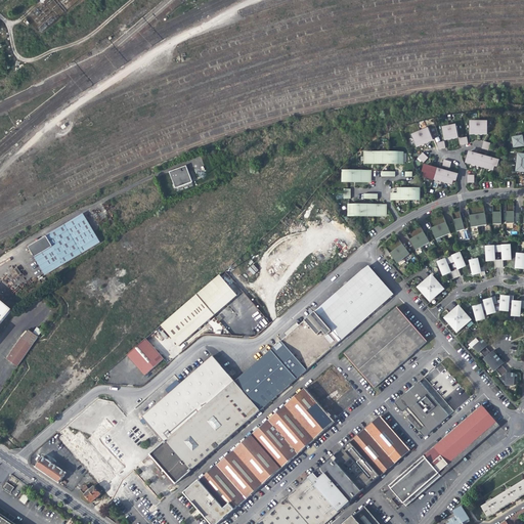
[(479,134),(479,122),(471,122),(471,133),(476,134),(479,134)]
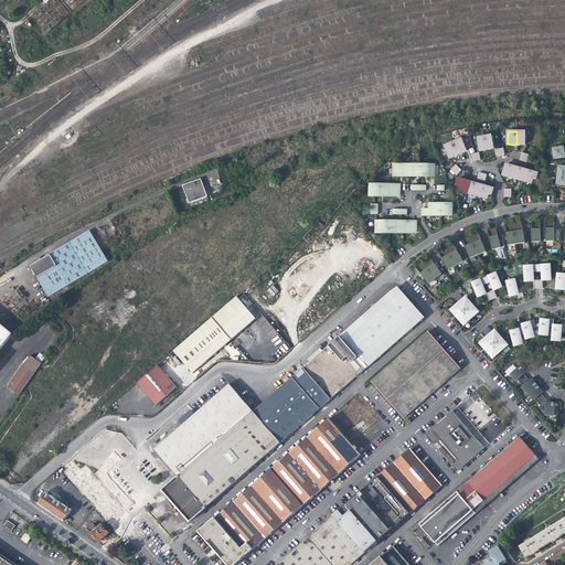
[(525,145),(525,131),(516,131),(516,145),(520,145),(525,145)]
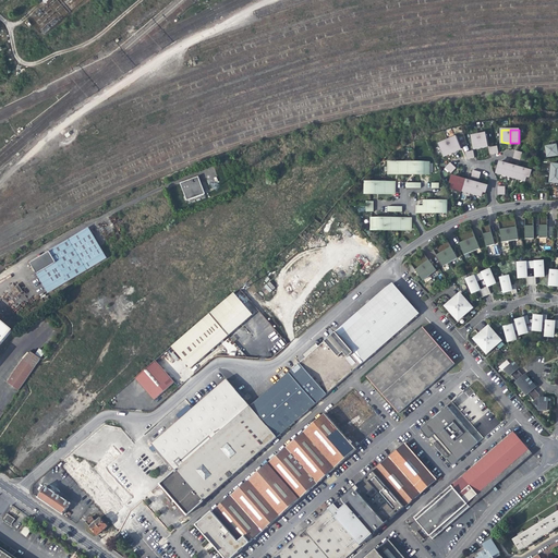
[(487,146),(485,134),(478,135),(481,147),(485,146),(487,146)]
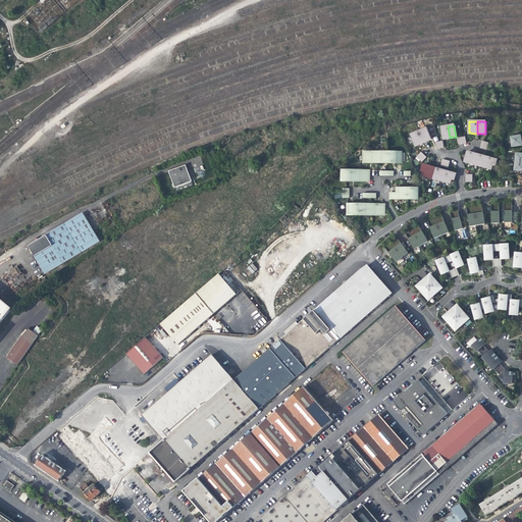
[(450,138),(448,126),(441,127),(444,139),(448,138),(450,138)]
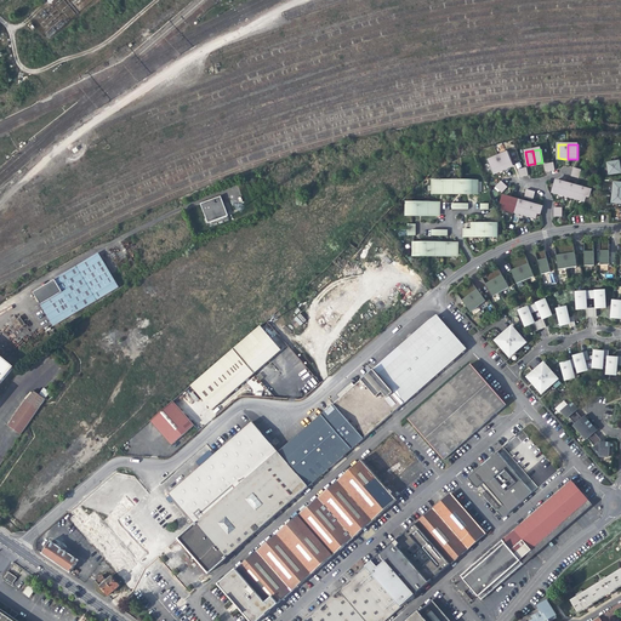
[(499,157),(503,170),(508,167),(513,166),(507,153),(499,157)]
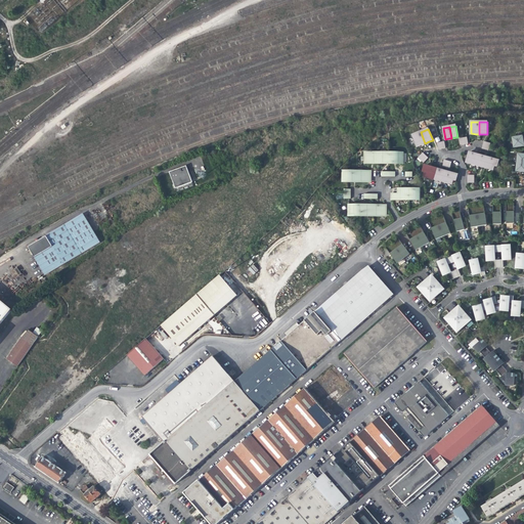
[(425,143),(421,132),(412,135),(418,146),(422,144),(425,143)]
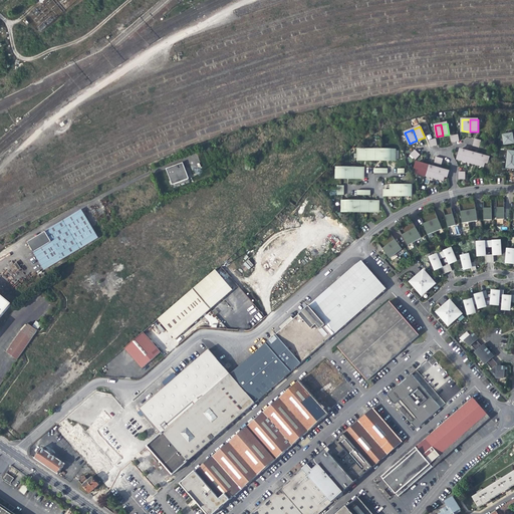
[(513,133),(503,136),(504,143),(507,144),(512,144),(513,143),(513,133)]
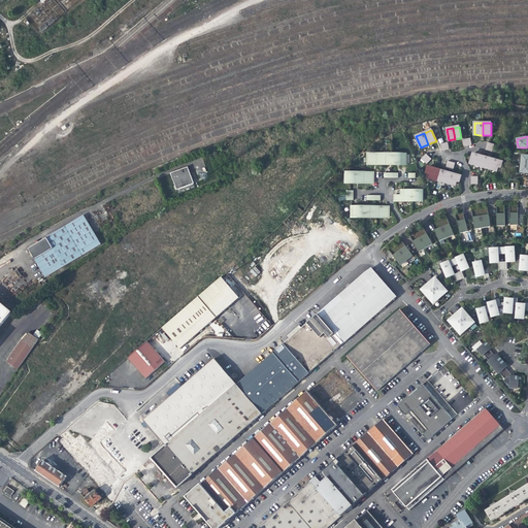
[(464,146),(472,144),(471,144),(470,138),(466,138),(463,139),(464,146)]
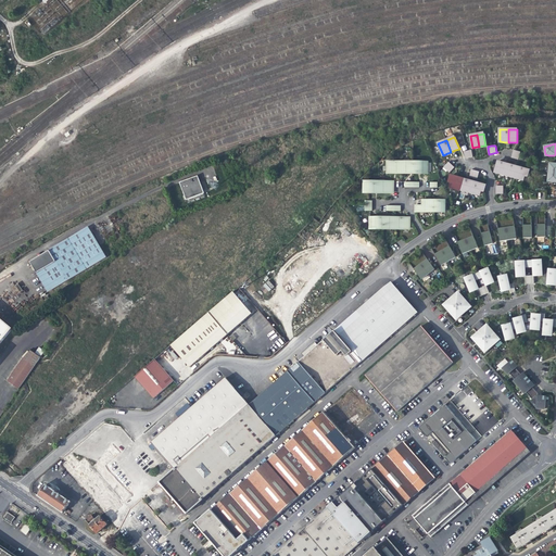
[(512,158),(518,160),(520,152),(514,150),(512,158)]
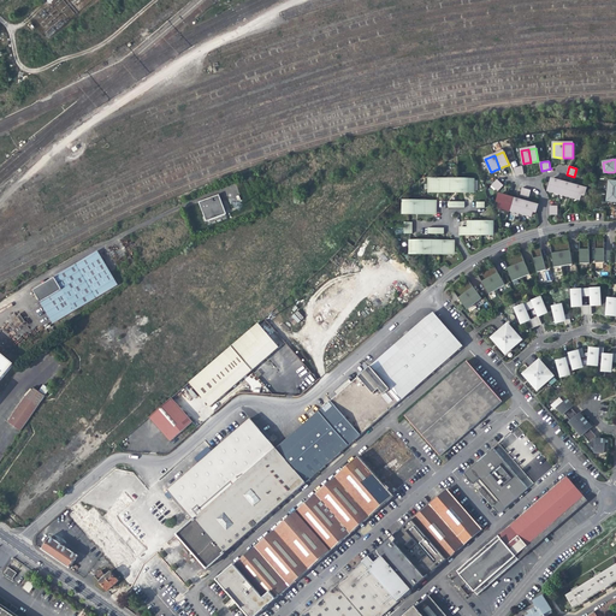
[(444,191),(444,179),(428,179),(428,191),(437,191),(444,191)]
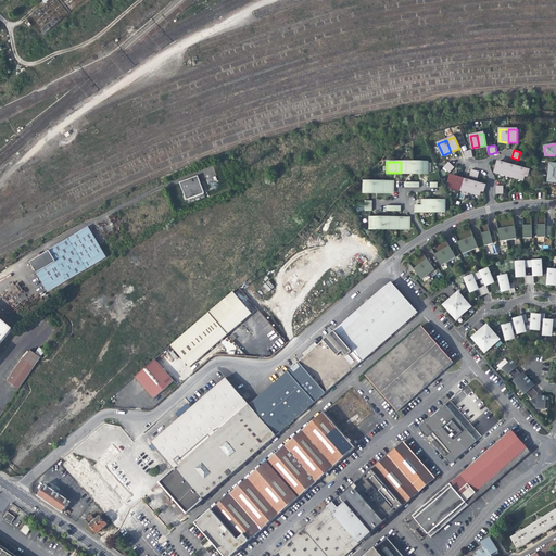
[(411,173),(414,173),(414,162),(401,162),(401,173),(411,173)]
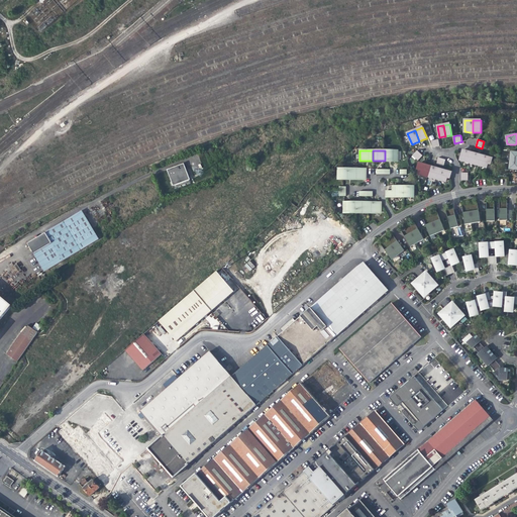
[(385,150),(385,161),(393,161),(397,161),(397,150),(385,150)]
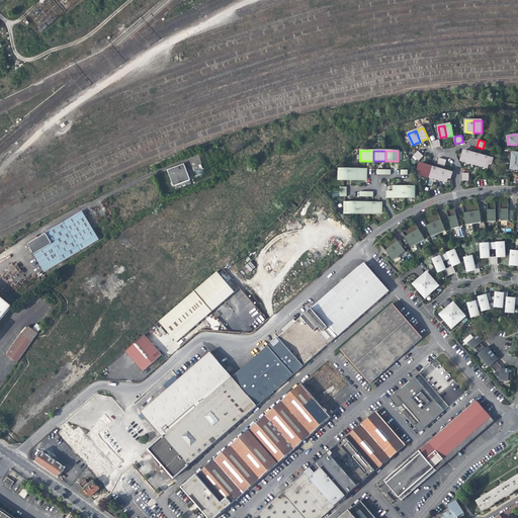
[(413,156),(419,161),(424,156),(418,151),(413,156)]
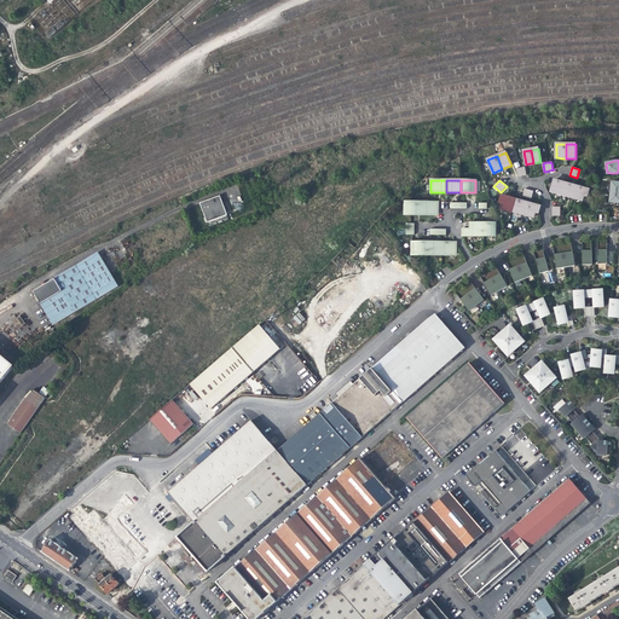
[(560,194),(562,195),(565,184),(560,181),(554,180),(551,191),(560,194)]
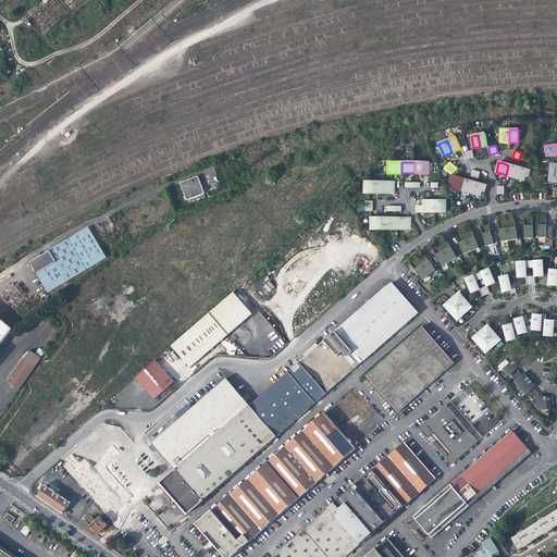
[(516,177),(519,168),(515,166),(508,165),(506,175),(516,177)]
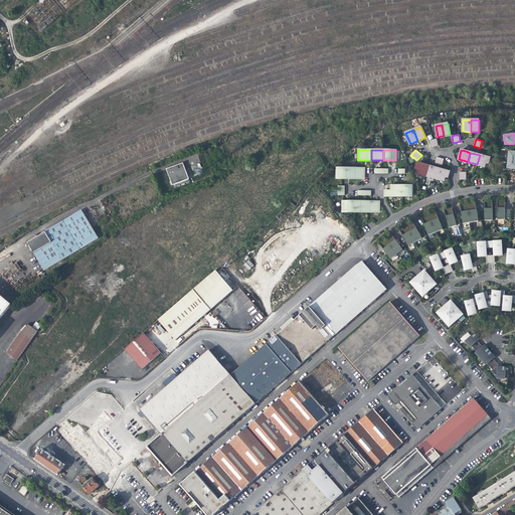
[(488,163),(490,158),(486,157),(480,155),(477,164),(485,167),(486,162),(488,163)]
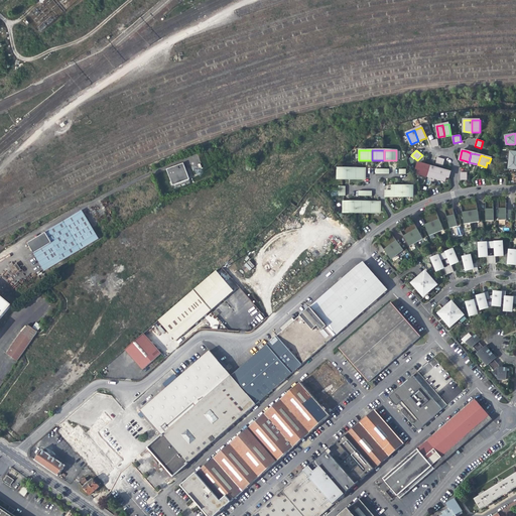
[(435,163),(443,165),(444,159),(437,157),(435,163)]
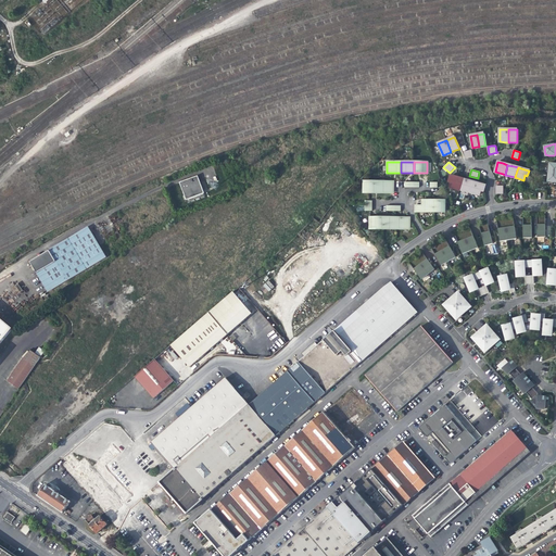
[(198,176),(179,182),(186,199),(203,193),(198,176)]
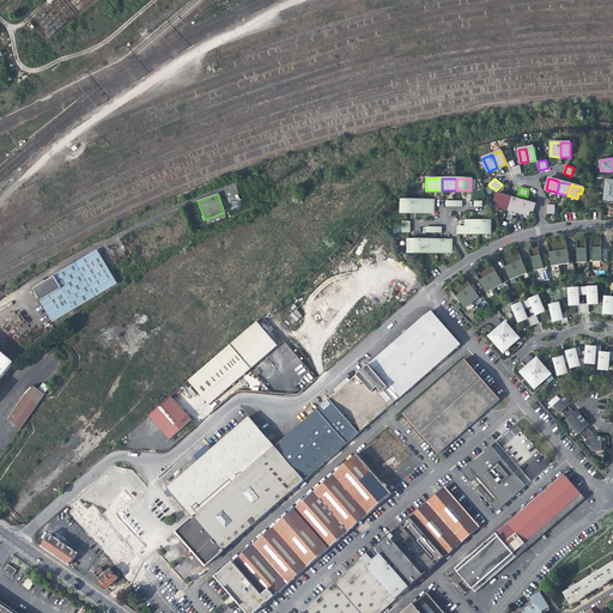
[(497,206),(508,208),(511,198),(505,196),(497,194),(496,200),(498,200),(497,206)]
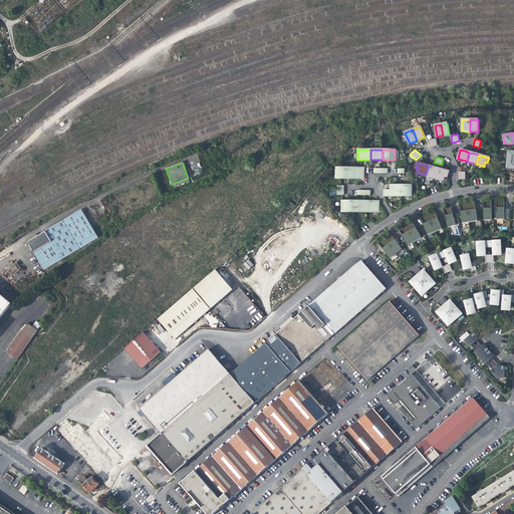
[(426,175),(435,178),(438,169),(432,167),(429,166),(426,175)]
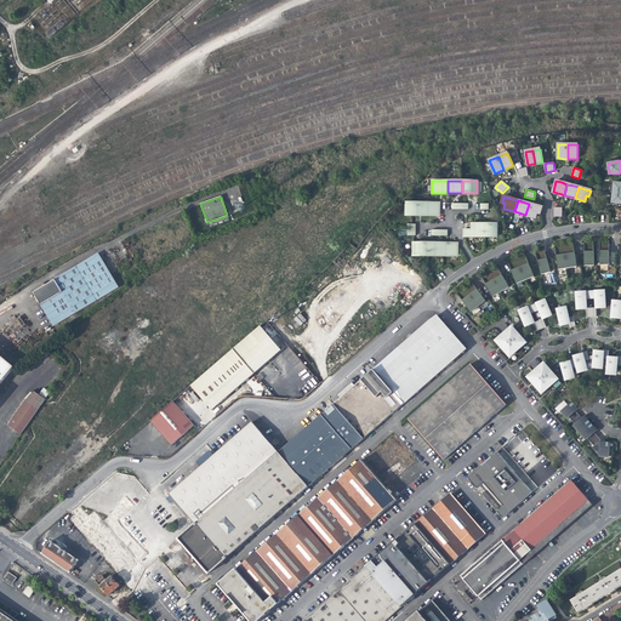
[(416,215),(419,215),(419,203),(408,203),(408,215),(416,215)]
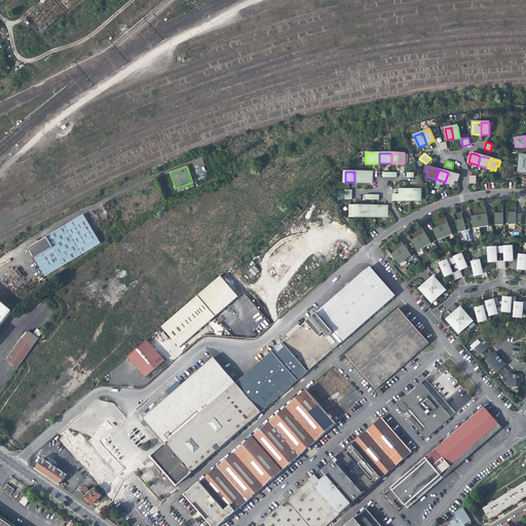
[(363,182),(363,172),(354,172),(354,182),(357,182),(363,182)]
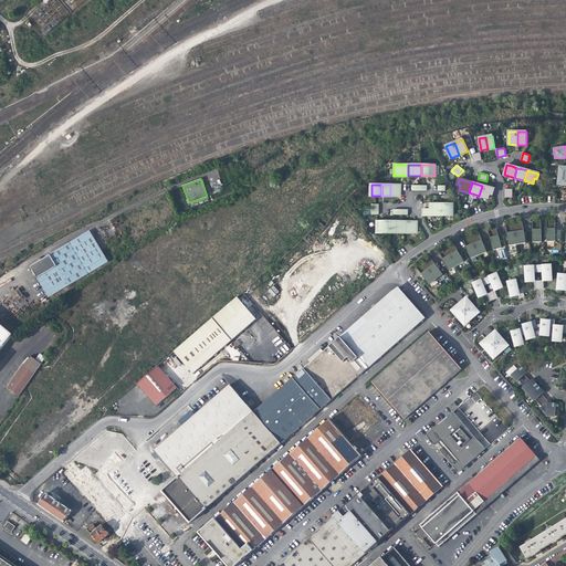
[(400,196),(400,185),(390,185),(390,196),(400,196)]
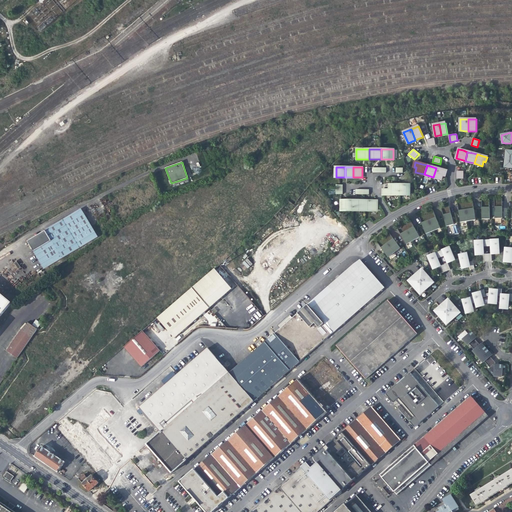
[(436,168),(433,177),(442,179),(443,175),(445,176),(447,171),(441,169),(436,168)]
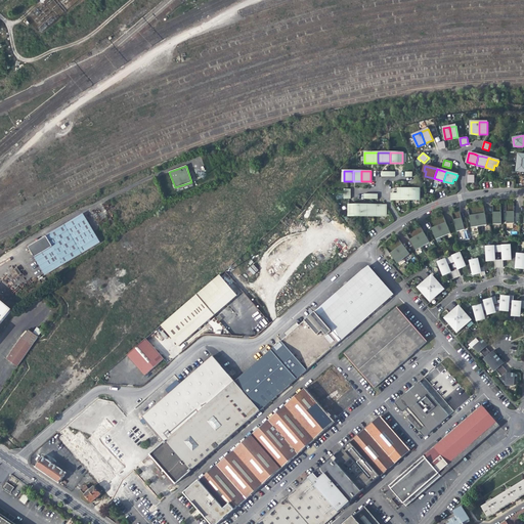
[(392,199),(408,199),(408,189),(402,189),(399,189),(399,194),(392,194),(392,199)]
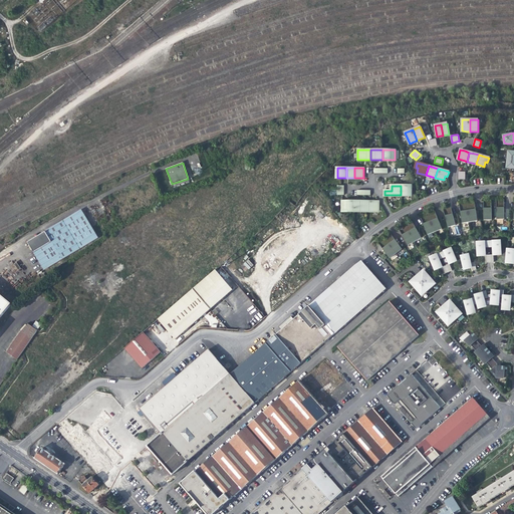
[(401,186),(401,195),(411,196),(412,186),(406,186),(401,186)]
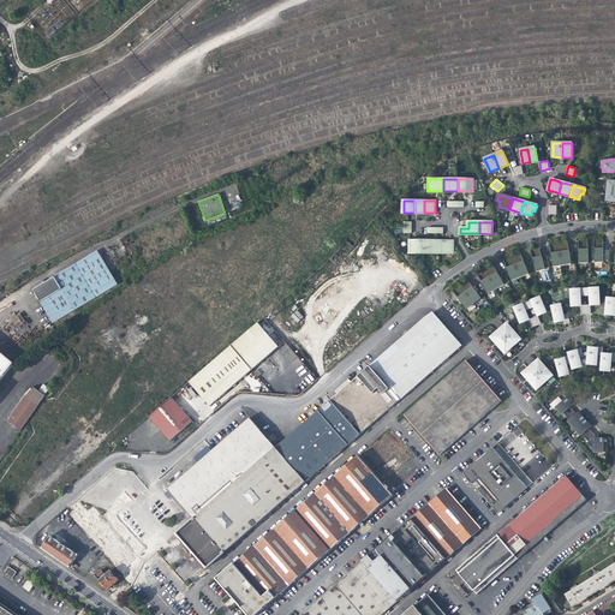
[(410,252),(423,252),(423,242),(417,242),(410,240),(410,252)]
